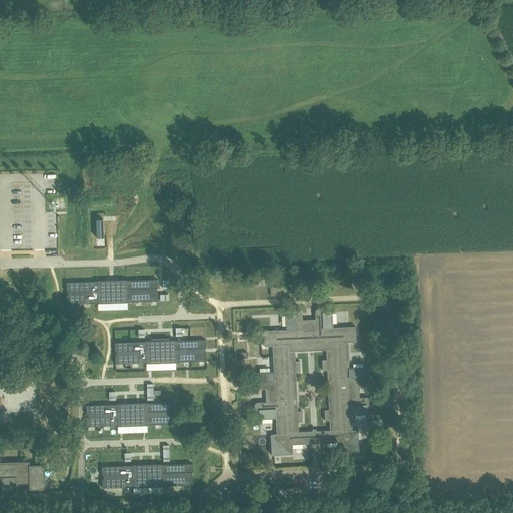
[(254,277),(253,284),(266,285),(266,277),(254,277)]
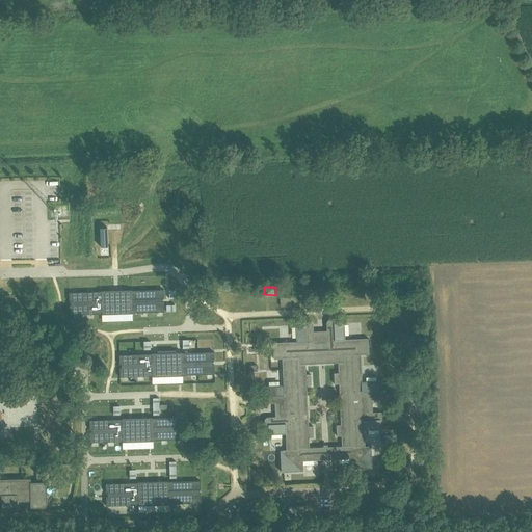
[(164,294),(164,290),(145,291),(132,291),(132,290),(125,291),(109,291),(102,291),(102,292),(86,293),(70,293),(70,298),(70,302),(71,302),(72,306),(70,306),(70,311),(70,315),(102,314),(102,315),(113,315),(133,314),(133,313),(147,313),(164,312),(165,312),(164,307),(164,302),(163,302),(163,299),(164,299),(164,294)]
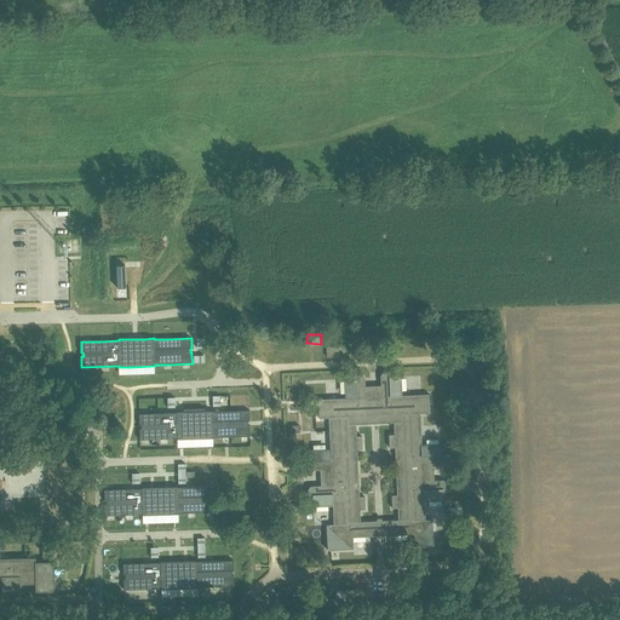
[(339,348),(327,348),(327,357),(339,357),(339,348)]
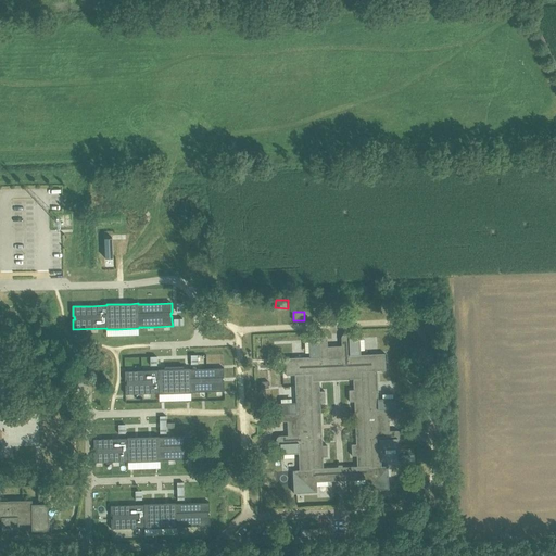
[(401,413),(401,408),(396,408),(395,399),(378,399),(377,371),(386,370),(386,354),(361,355),(361,349),(359,338),(350,338),(350,333),(345,335),(344,335),(343,335),(342,336),(342,337),(342,338),(341,339),(342,350),(338,350),(338,346),(332,346),(332,350),(328,350),(327,339),(327,338),(327,337),(326,337),(326,336),(325,336),(324,336),(323,336),(318,336),(319,340),(308,340),(310,357),(286,358),(287,376),(295,375),(297,403),(279,404),(279,414),(275,414),(276,418),(276,419),(276,420),(277,421),(278,421),(278,422),(279,422),(291,421),(291,426),(288,426),(288,432),(291,432),(291,436),(280,437),(279,437),(278,437),(278,438),(277,438),(277,439),(277,440),(276,440),(276,441),(277,445),(281,444),(281,455),(299,454),(300,470),(293,471),(294,494),(317,493),(317,482),(341,481),(365,480),(366,491),(389,490),(388,466),(381,467),(381,451),(399,450),(397,439),(402,439),(402,436),(402,434),(402,433),(401,433),(401,432),(400,431),(399,431),(397,431),(387,431),(387,427),(390,427),(389,421),(386,421),(386,417),(396,417),(397,417),(399,416),(400,416),(400,415),(401,414),(401,413)]
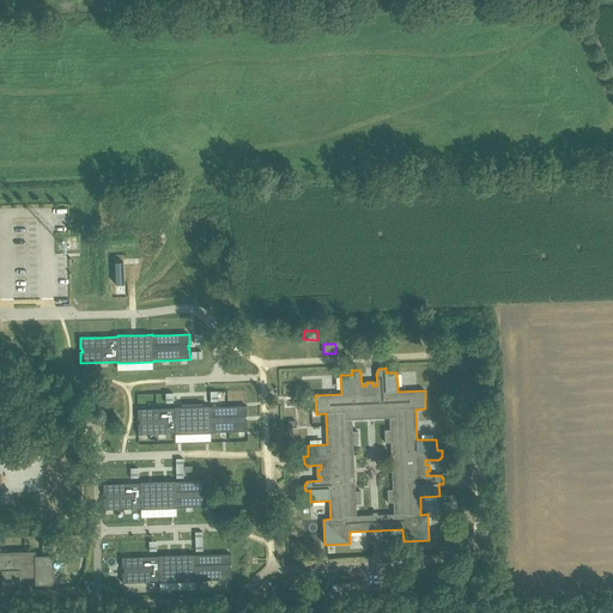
[(246,420),(246,417),(248,417),(247,412),(247,406),(237,407),(219,407),(210,407),(175,407),(175,408),(161,410),(138,410),(138,416),(138,420),(140,420),(140,424),(139,424),(139,431),(139,435),(159,435),(176,434),(176,435),(211,434),(211,432),(212,432),(228,432),(248,431),(248,425),(248,420),(246,420)]
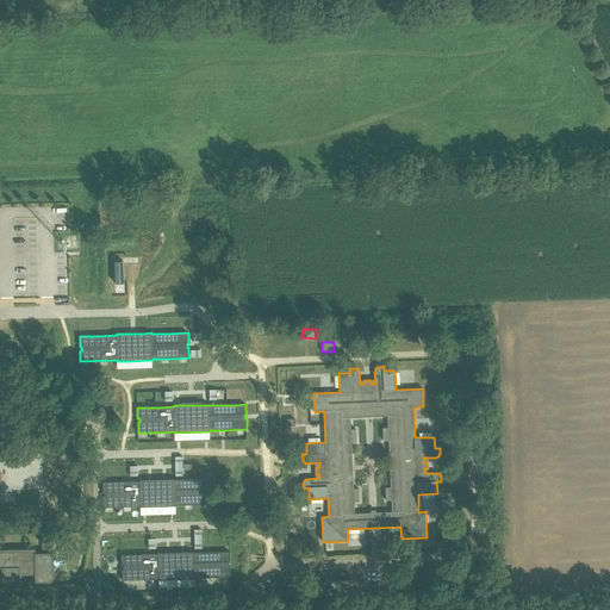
[(212,490),(212,480),(212,479),(211,479),(175,480),(175,479),(139,480),(139,481),(131,481),(119,481),(104,483),(104,487),(104,493),(105,493),(105,497),(104,497),(104,503),(104,508),(124,508),(141,506),(141,508),(157,506),(176,506),(176,505),(185,505),(209,504),(212,504),(212,498),(212,493),(211,493),(210,490),(212,490)]
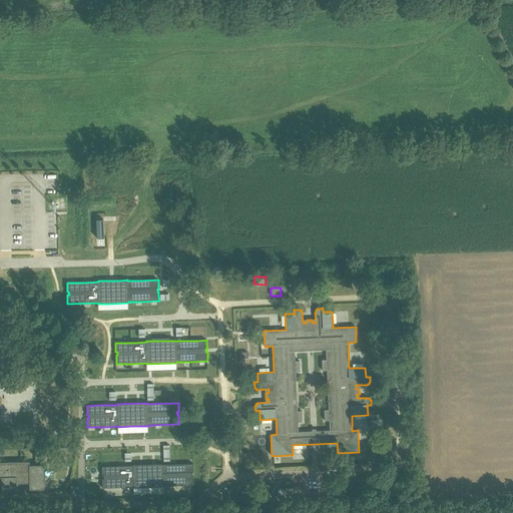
[(45,490),(45,465),(30,465),(30,462),(0,462),(0,484),(2,484),(2,491),(17,490),(17,484),(30,484),(30,490),(45,490)]
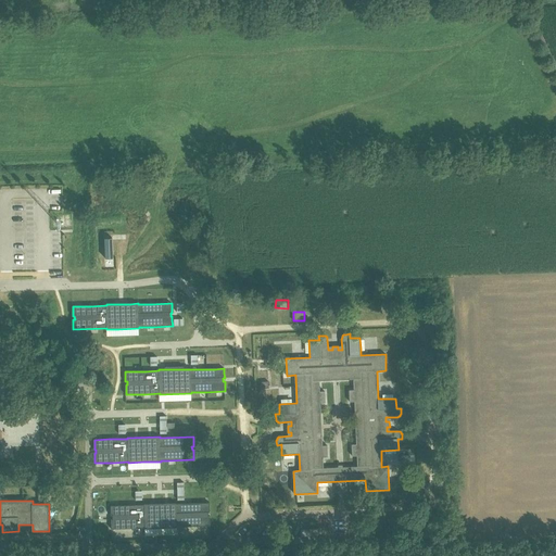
[(211,520),(210,516),(209,516),(209,513),(210,513),(210,507),(210,503),(190,504),(176,504),(176,503),(165,504),(152,504),(144,504),(144,505),(137,505),(118,506),(111,506),(111,512),(111,516),(112,516),(113,516),(113,519),(111,519),(111,525),(112,529),(130,529),(144,528),(144,529),(160,529),(177,528),(177,527),(203,527),(211,526),(211,520)]
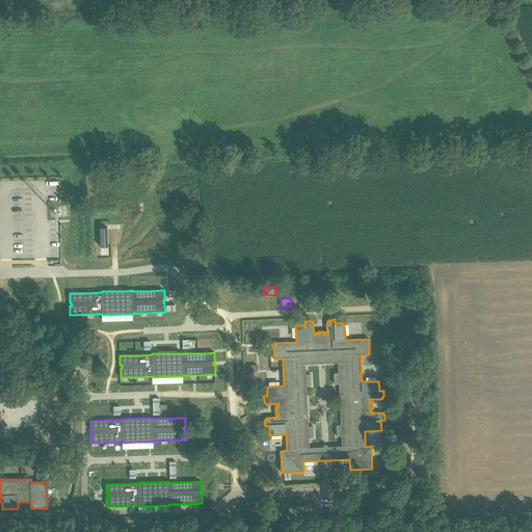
[(355,504),(347,504),(348,515),(356,515),(355,509),(355,504)]
